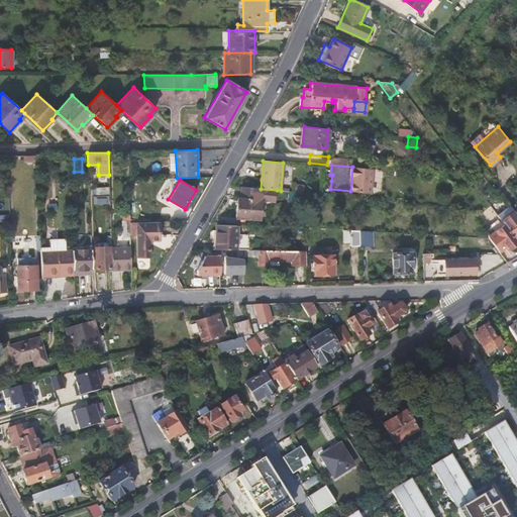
[(261,189),(241,187),(240,198),(237,198),(236,217),(260,219),(262,200),(276,201),(277,190),(261,189)]
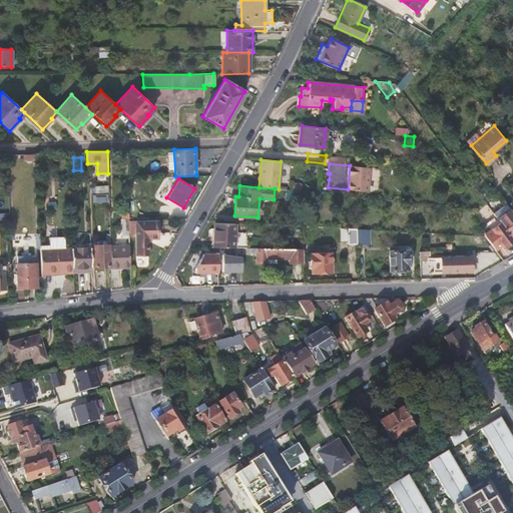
[(295,190),(287,189),(286,198),(294,198),(295,190)]
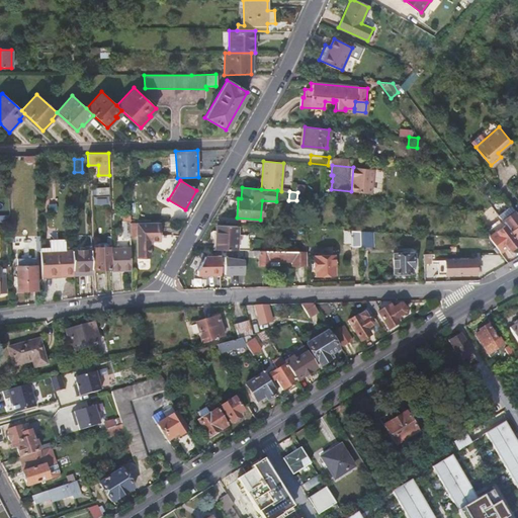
[(517,214),(516,212),(504,222),(506,225),(517,240),(517,214)]
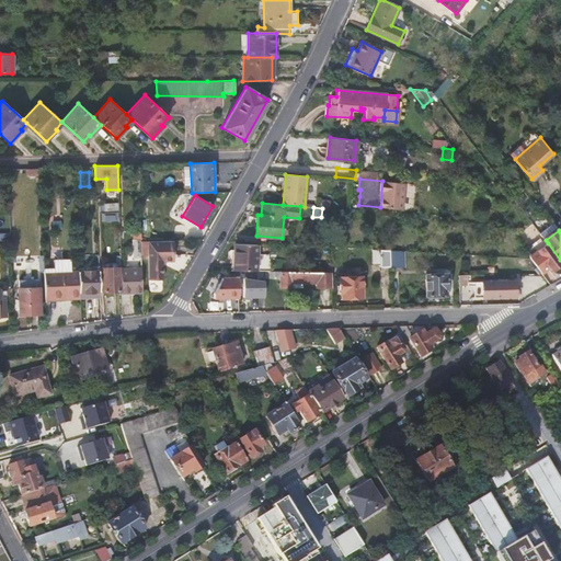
[(140,241),(140,231),(133,232),(133,238),(132,238),(133,256),(141,256),(140,241)]
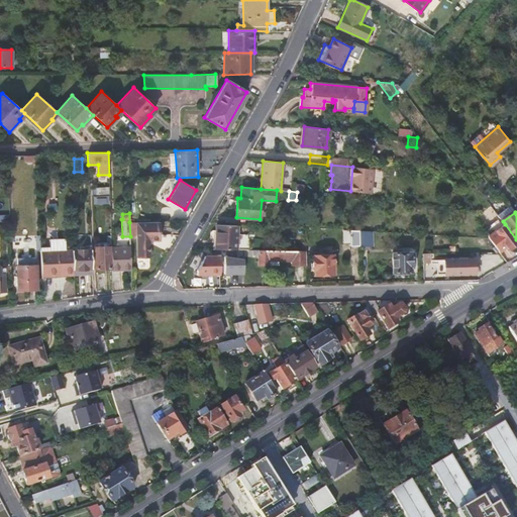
[(161,221),(135,222),(136,240),(136,259),(149,259),(149,241),(161,240),(161,221)]
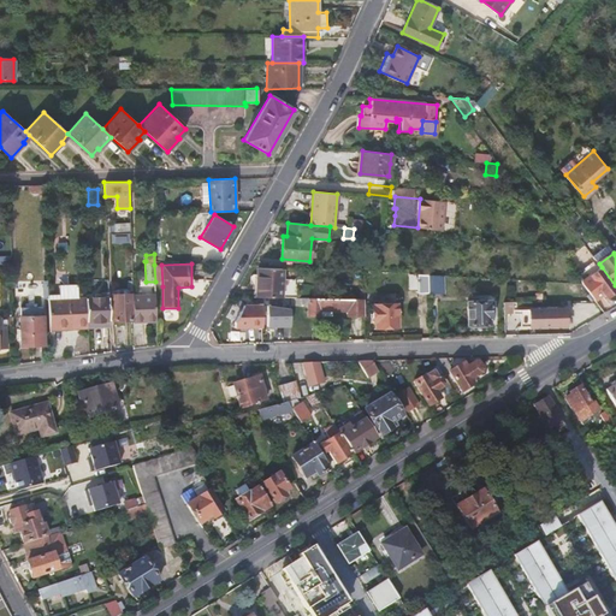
[(256,296),(282,297),(283,268),(259,267),(256,296)]
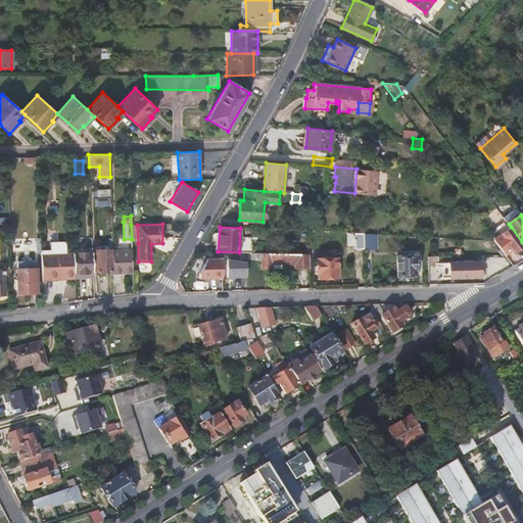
[(522,244),(522,242),(511,227),(501,234),(500,232),(492,237),(493,238),(493,240),(505,254),(513,248),(515,251),(522,244)]
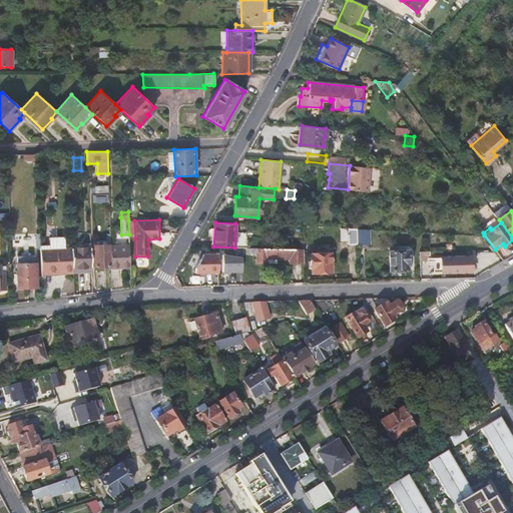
[(357,228),(340,227),(341,239),(349,239),(349,242),(357,242),(357,228)]
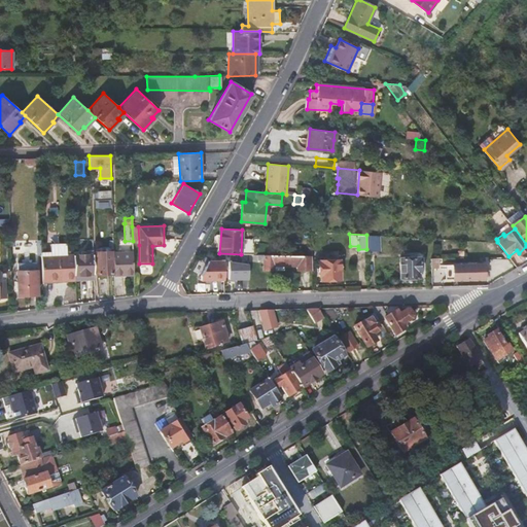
[(367,235),(367,249),(382,249),(382,236),(367,235)]
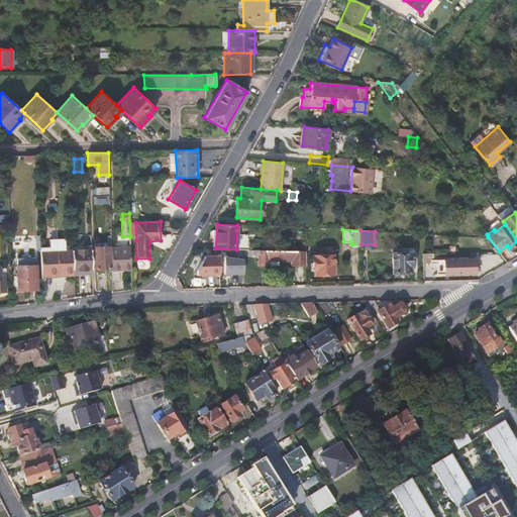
[(40,247),(40,251),(41,274),(57,273),(57,275),(73,275),(72,249),(66,249),(66,239),(49,239),(49,246),(40,247)]
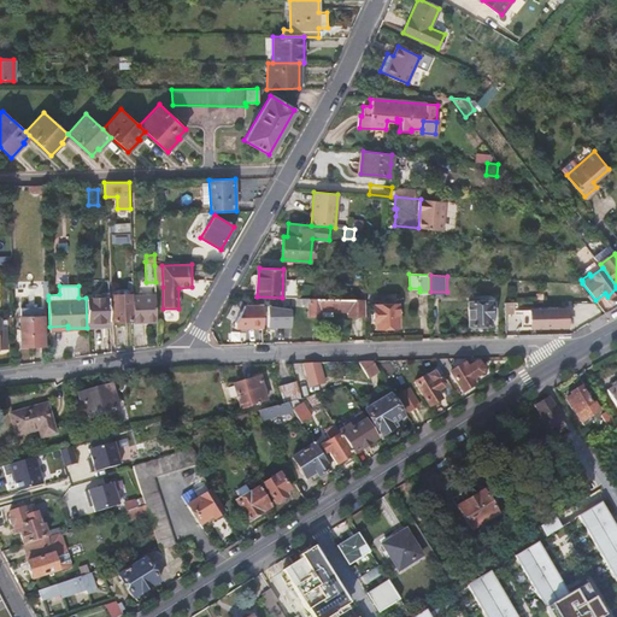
[(110,327),(109,293),(97,293),(97,297),(86,298),(87,328),(110,327)]
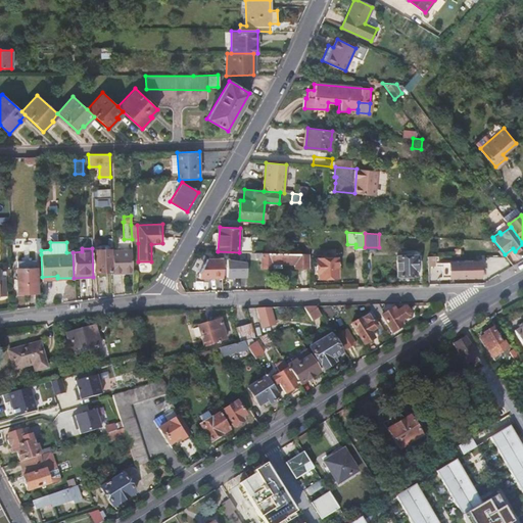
[(112,250),(112,249),(99,249),(99,258),(97,258),(97,272),(113,272),(112,250)]
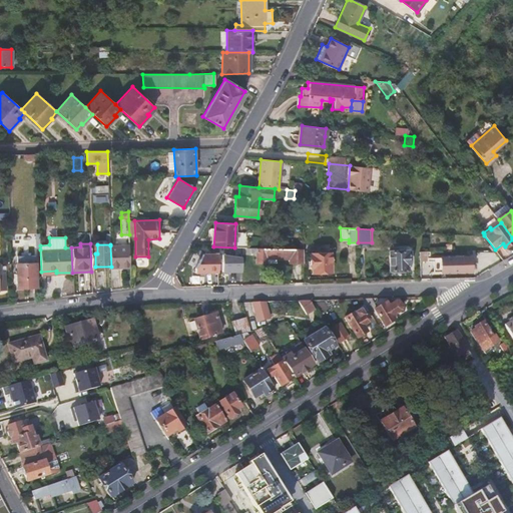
[(111,267),(112,280),(119,279),(118,269),(129,268),(129,244),(110,245),(111,267)]
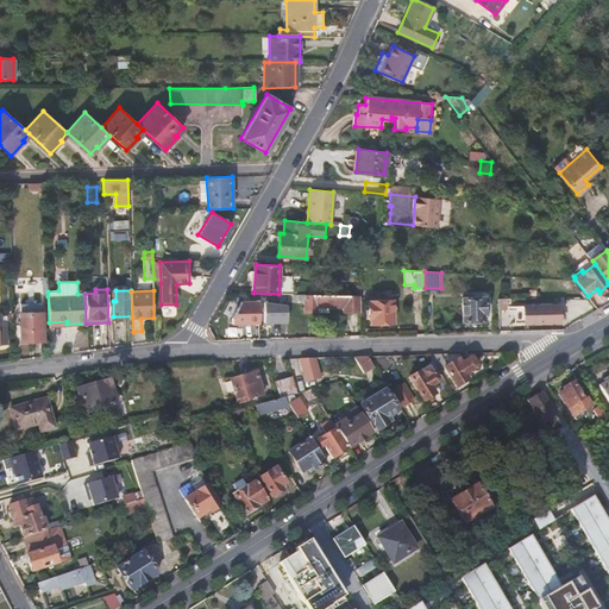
[(360,295),(287,294),(288,301),(303,301),(303,311),(315,311),(315,305),(343,306),(343,311),(359,312),(360,295)]
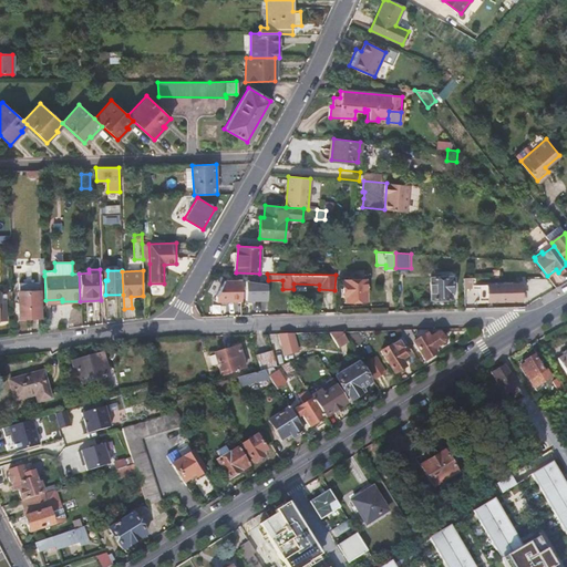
[(452,277),(431,278),(431,298),(451,298),(451,294),(453,292),(452,277)]
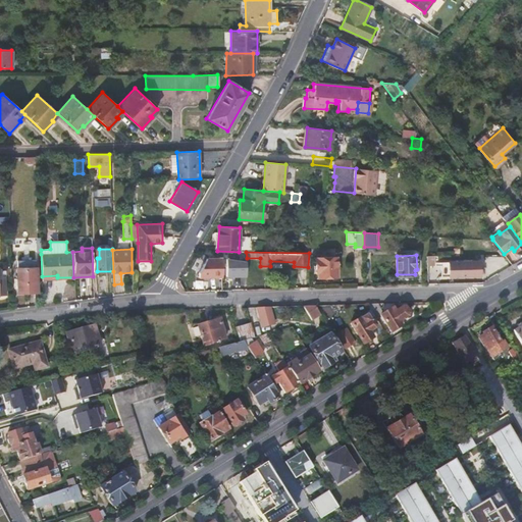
[(426,255),(427,277),(434,277),(434,255),(426,255)]
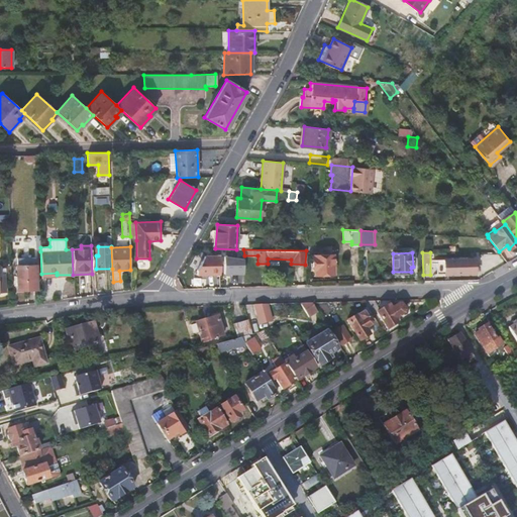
[(312,254),(313,270),(314,271),(314,275),(333,274),(332,254),(312,254)]
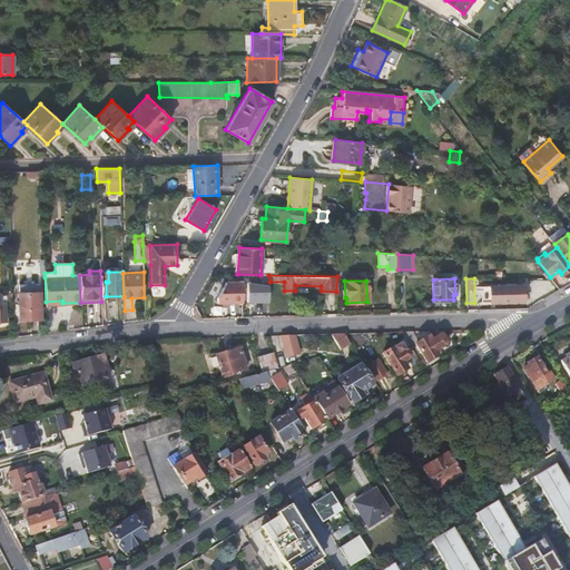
[(217,302),(243,302),(243,282),(226,282),(217,296),(217,302)]
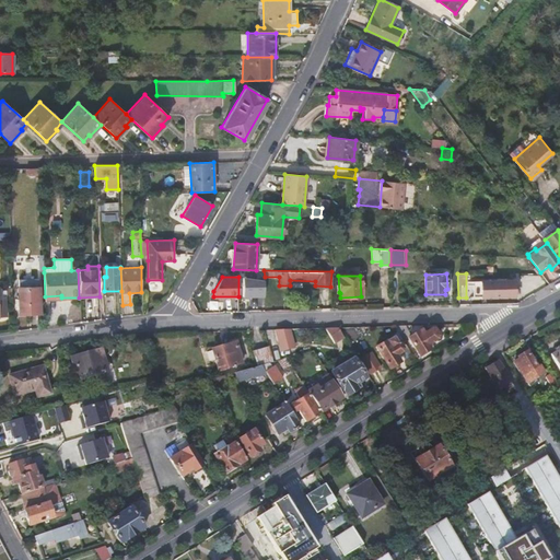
[(39,313),(39,278),(21,279),(21,287),(18,287),(19,313),(39,313)]
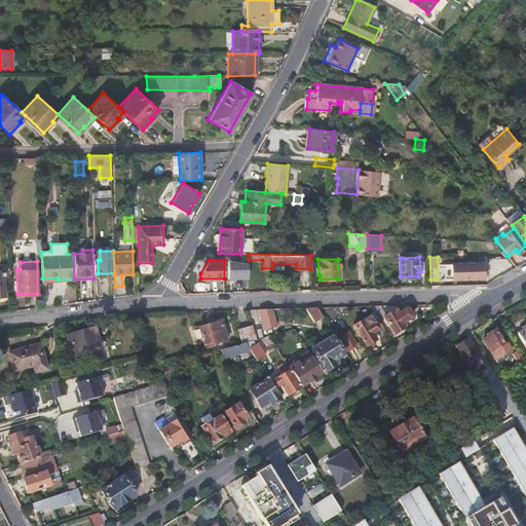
[(227,277),(248,277),(248,262),(227,263),(227,277)]
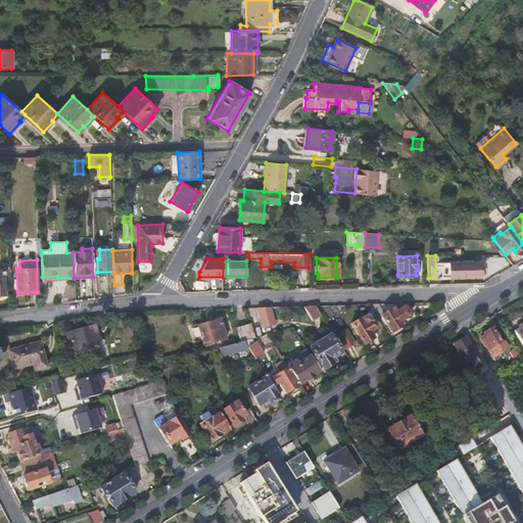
[(438,262),(439,277),(449,276),(448,262),(438,262)]
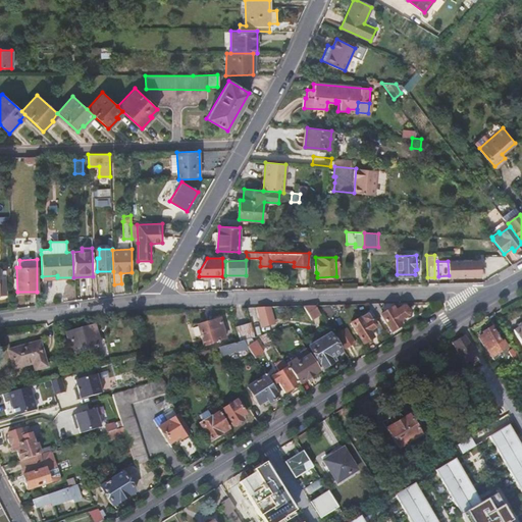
[(479,261),(460,261),(461,276),(480,275),(479,261)]
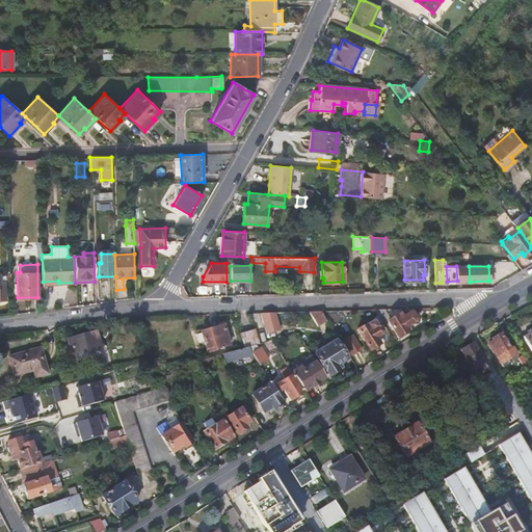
[(378,316),(382,323),(387,321),(398,338),(408,331),(406,327),(416,321),(416,318),(413,312),(409,311),(403,315),(401,312),(391,318),(386,310),(374,310),(378,316)]
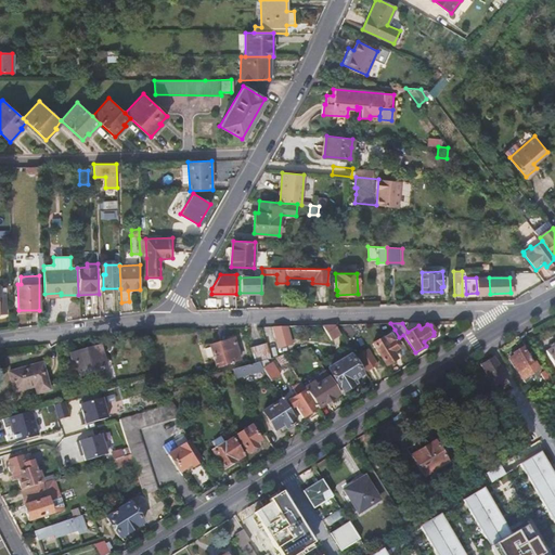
[(335,325),(323,325),(331,340),(341,334),(335,325)]
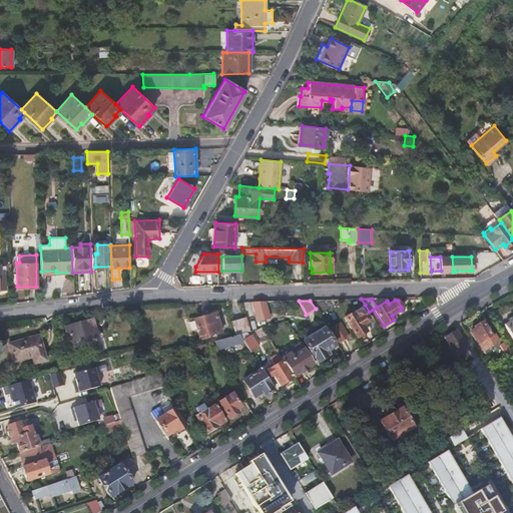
[(270,318),(265,302),(251,302),(258,321),(270,318)]
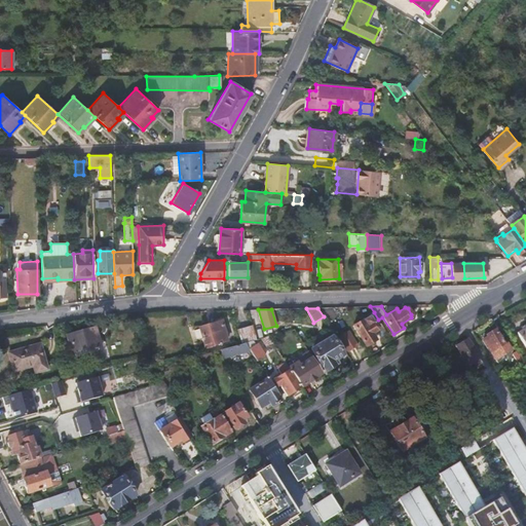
[(378,320),(374,312),(352,326),(365,346),(375,340),(371,333),(376,331),(380,337),(387,333),(382,327),(378,320)]
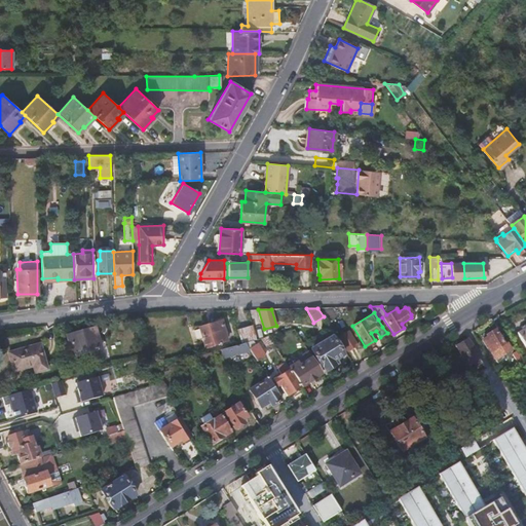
[(198,327),(204,347),(227,340),(221,321),(198,327)]
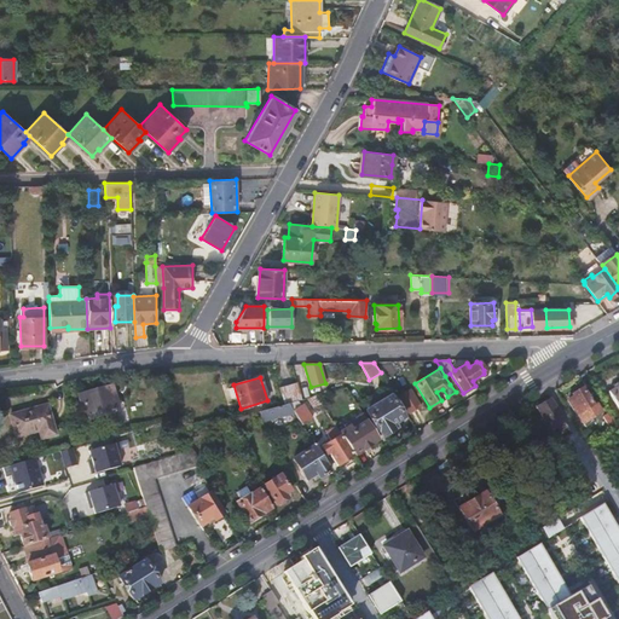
[(296,382),(279,387),(284,404),(289,404),(301,400),(296,382)]
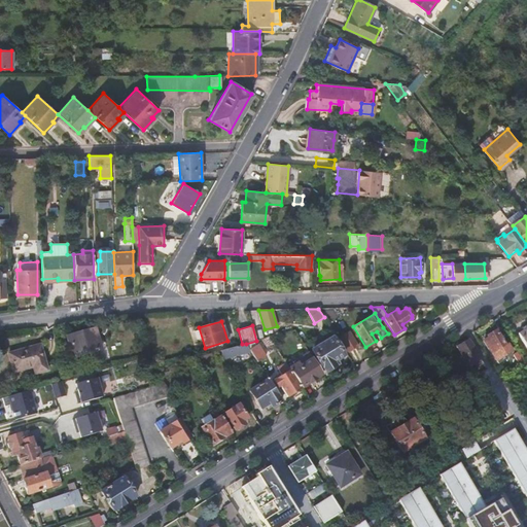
[(526,326),(518,332),(526,347),(526,326)]
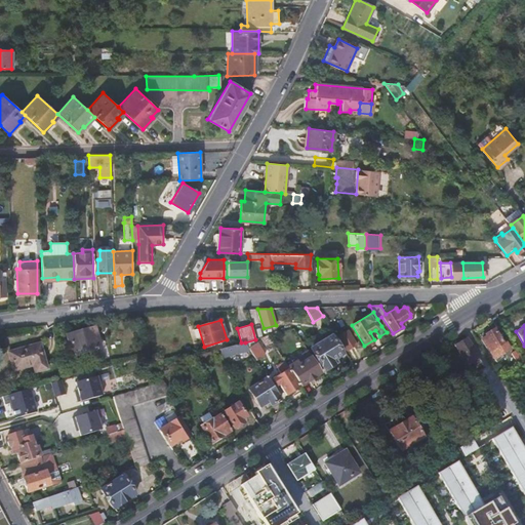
[(481,338),(488,351),(493,348),(494,350),(495,349),(498,353),(505,349),(501,345),(503,344),(493,328),(484,334),(485,336),(481,338)]
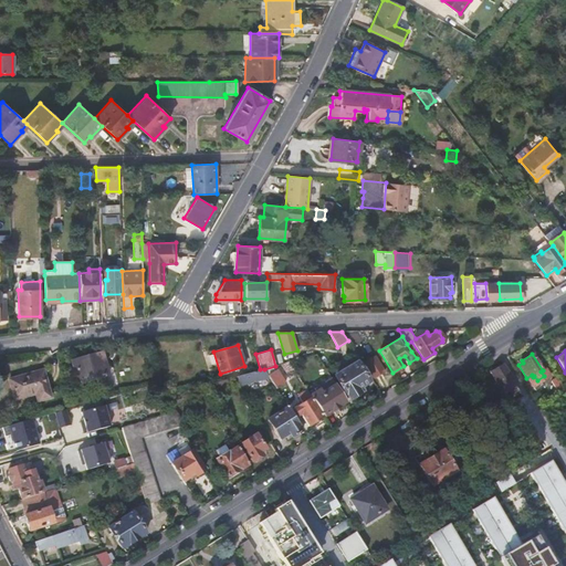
[(96,377),(105,375),(98,355),(75,362),(81,381),(96,377)]
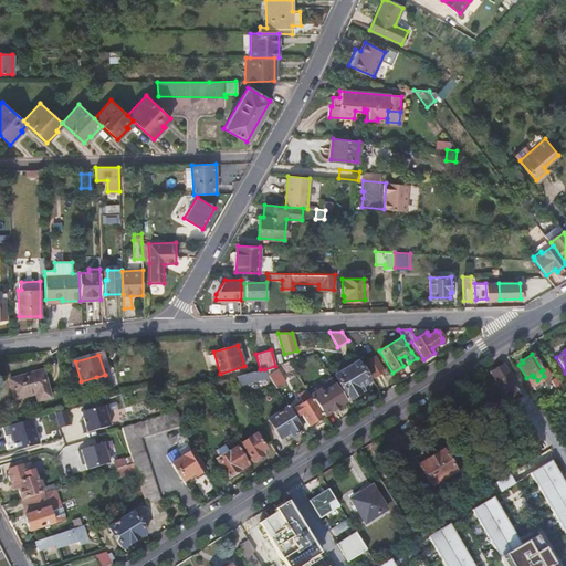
[(385,371),(375,355),(364,362),(374,378),(385,371)]
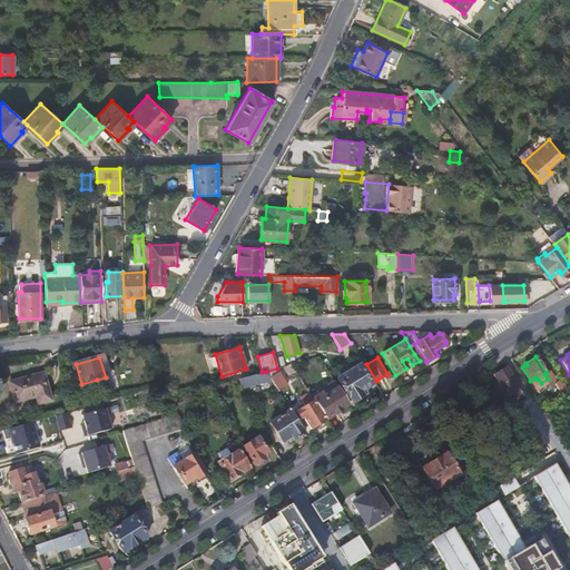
[(291,364),(282,367),(288,376),(295,372),(291,364)]
